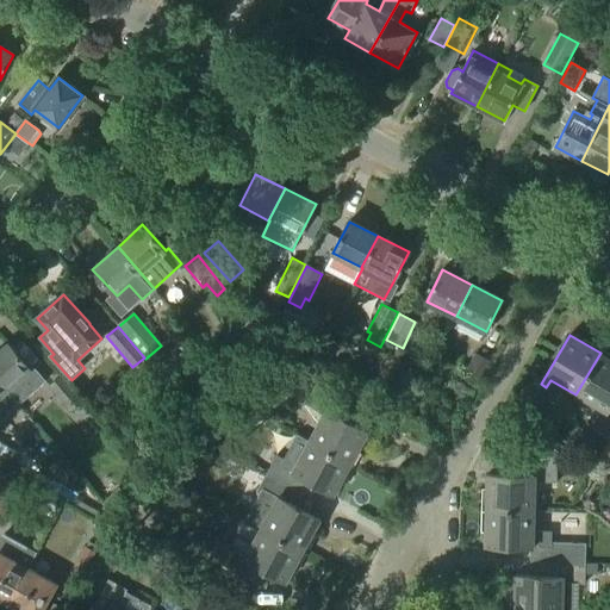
[(8,343),(0,349),(0,384),(7,392),(19,405),(47,383),(33,367),(31,369),(8,343)]
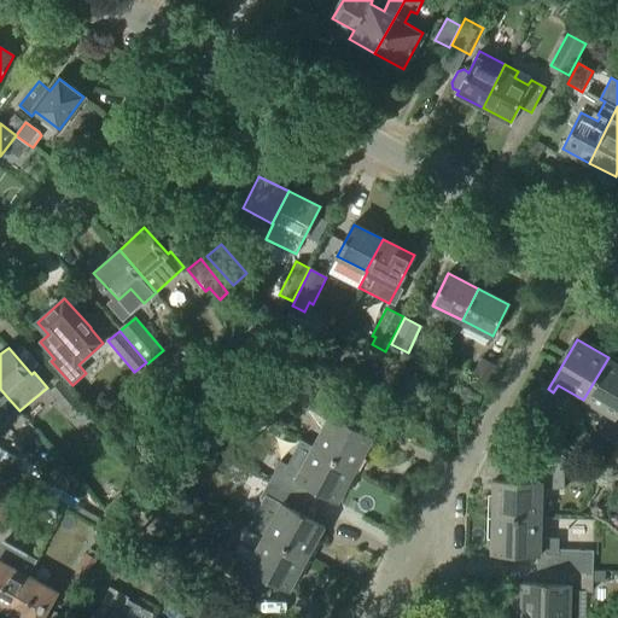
[(617,444),(617,442),(617,363),(608,357),(583,400),(608,415),(598,433),(617,444)]
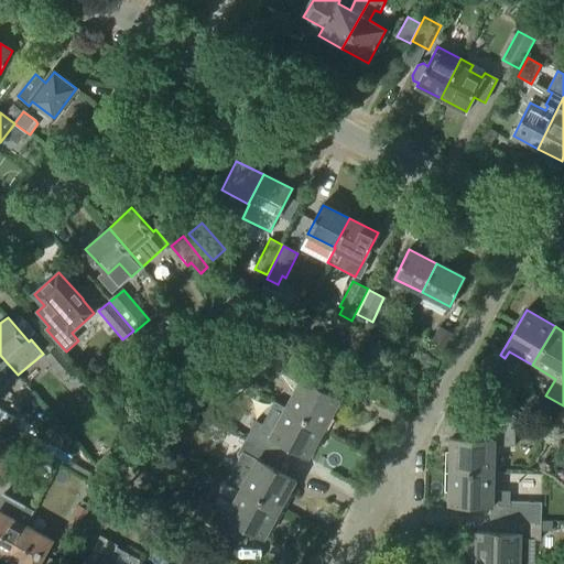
[(441,356),(453,334),(440,327),(427,349),(441,356)]
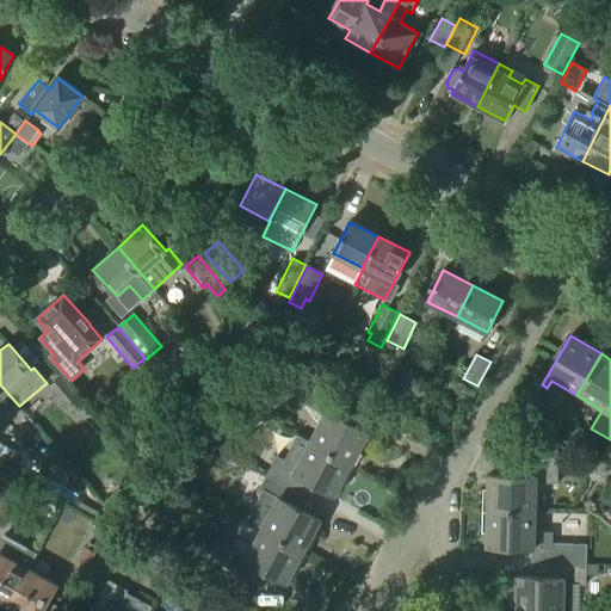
[(71,413),(84,401),(62,376),(48,388),(71,413)]
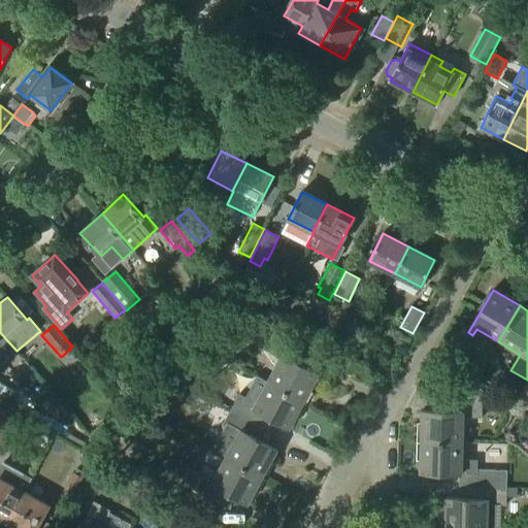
[(0,332),(0,352),(6,360),(17,351),(6,339),(0,332)]
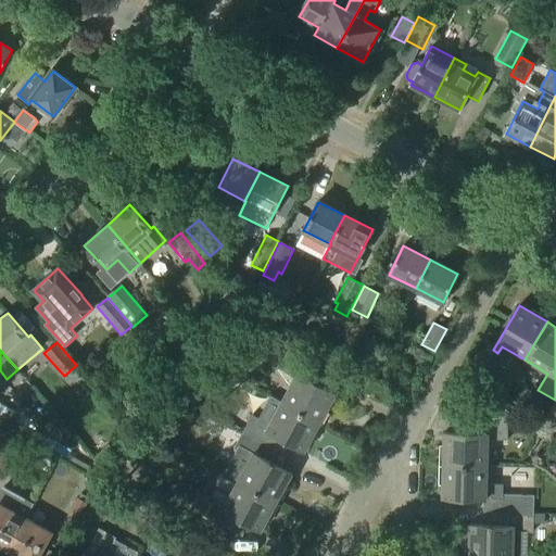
[(320,422),(336,394),(310,379),(316,367),(287,351),(278,368),(294,378),(281,402),(320,422)]
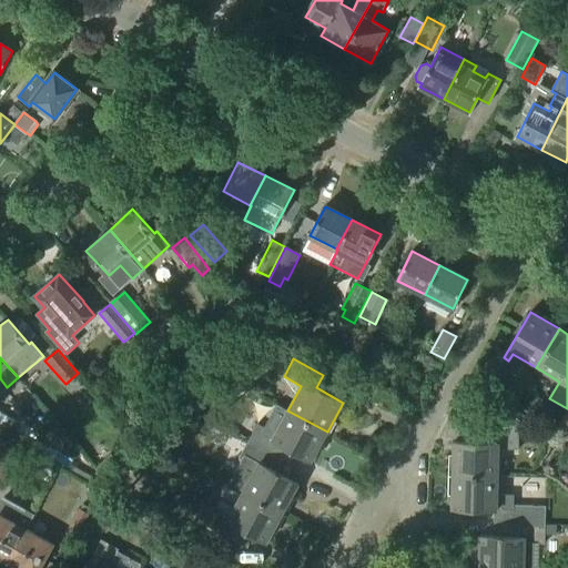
[(312,462),(327,432),(287,411),(275,434),(257,424),(249,440),(277,457),(284,446),(312,462)]
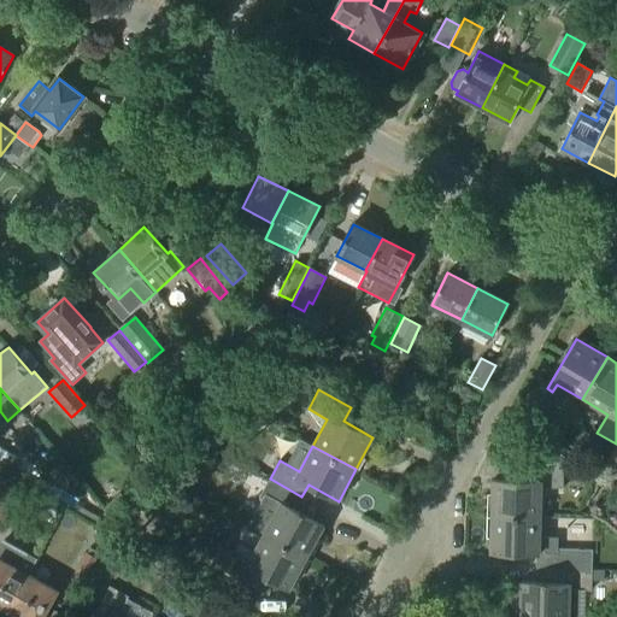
[(0,469),(12,476),(22,460),(0,447),(0,469)]
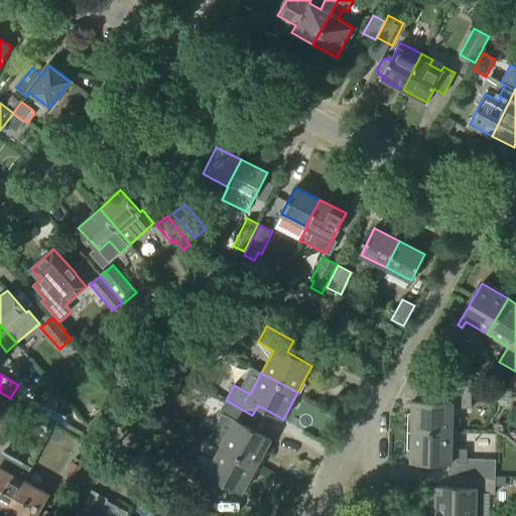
[(472,390),(472,375),(441,375),(441,389),(472,390)]
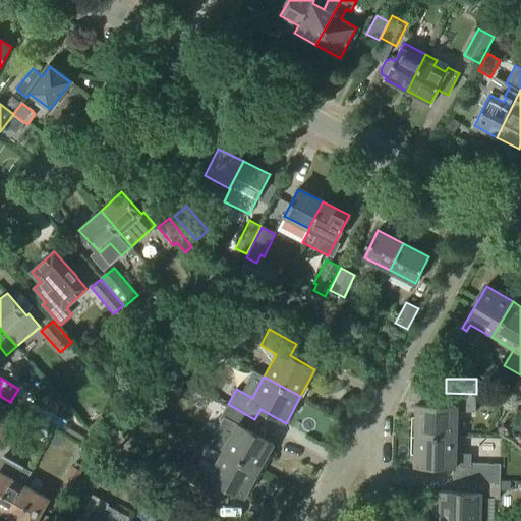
[(475,413),(476,394),(446,393),(445,406),(416,406),(415,436),(457,437),(457,412),(475,413)]
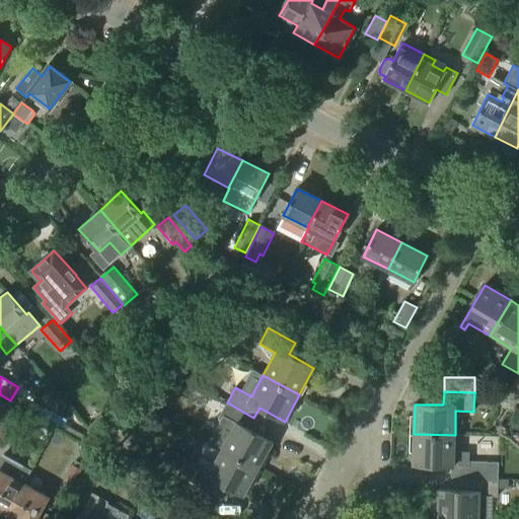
[(8,409),(22,416),(25,409),(12,401),(8,409)]
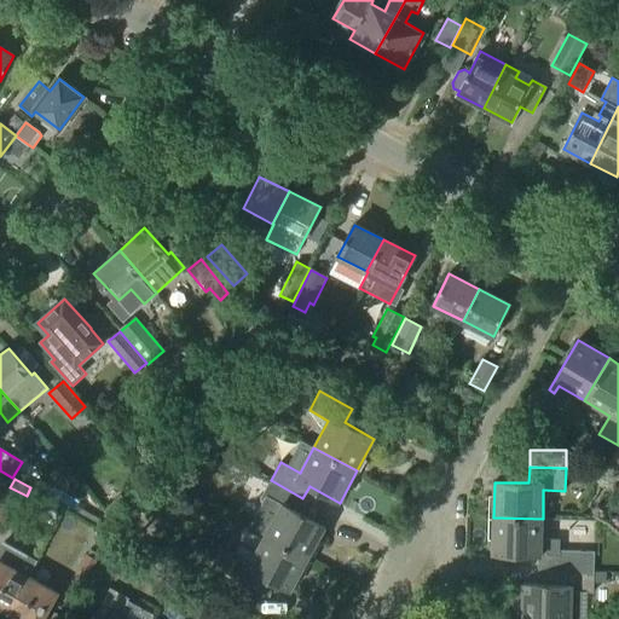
[(308,560),(325,528),(295,512),(302,498),(271,480),(260,499),(279,510),(265,536),(308,560)]
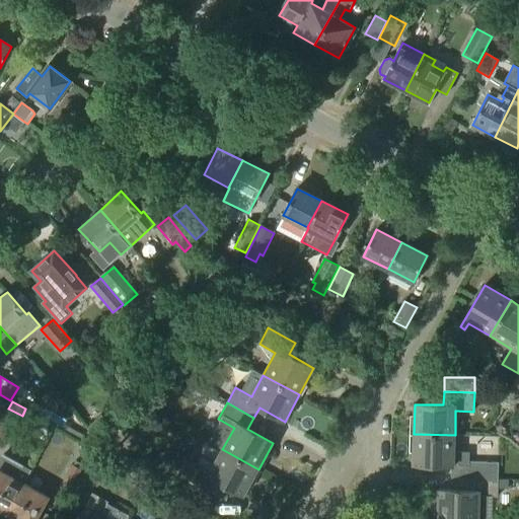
[(0,448),(2,450),(14,428),(1,421),(0,423),(0,448)]
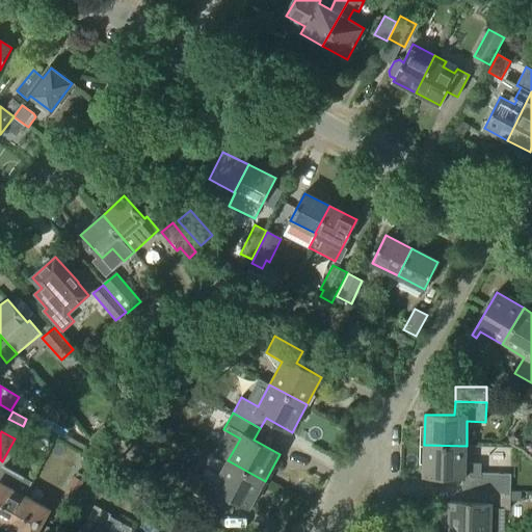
[(511,490),(511,474),(481,474),(481,463),(466,463),(467,446),(424,445),(423,477),(480,478),(479,489),(511,490)]
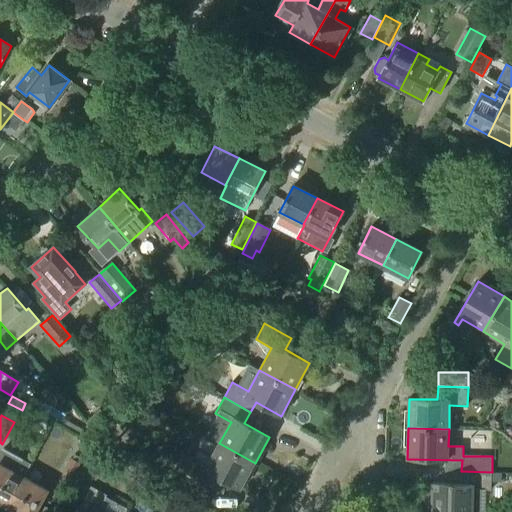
[(240,489),(255,463),(219,443),(207,465),(191,456),(183,472),(209,487),(215,475),(240,489)]
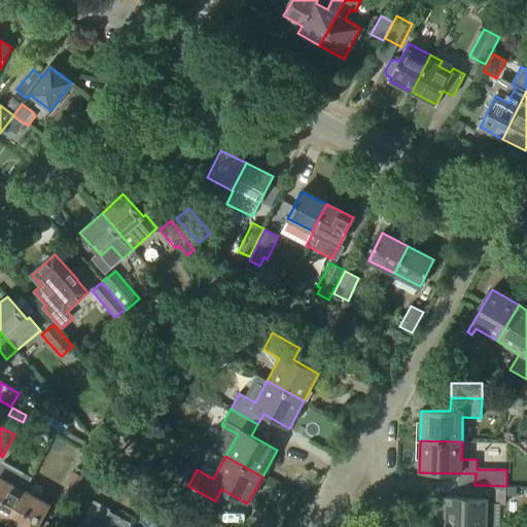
[(29,480),(4,466),(0,473),(0,517),(5,521),(23,490),(29,480)]
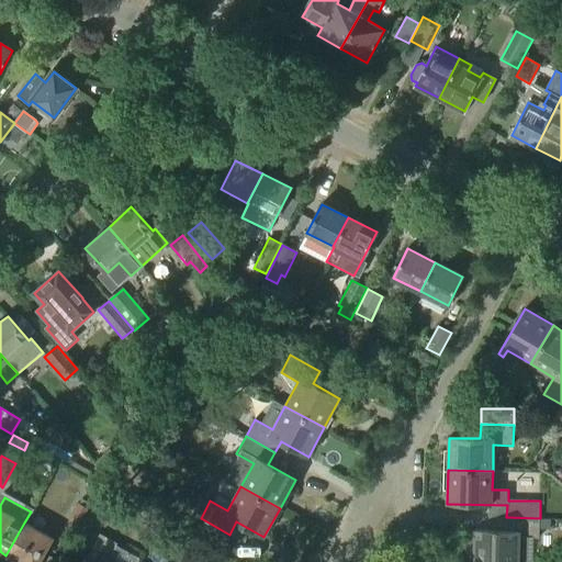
[(87,509),(78,505),(68,523),(77,527),(87,509)]
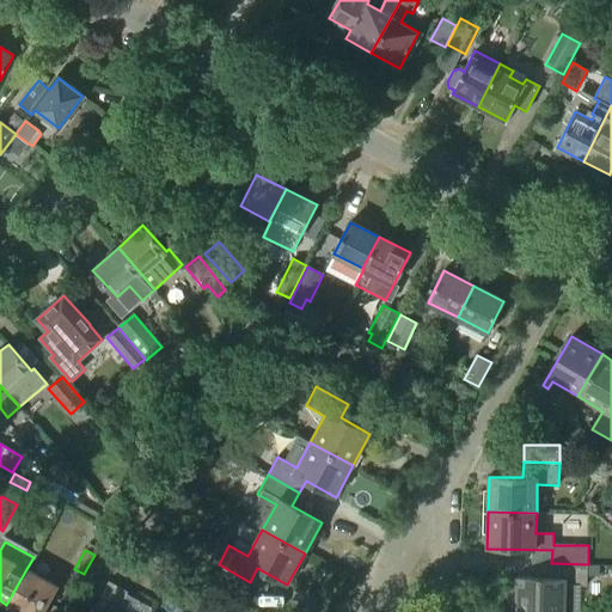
[(587,586),(588,564),(551,563),(551,579),(518,577),(515,611),(575,611),(576,586),(587,586)]
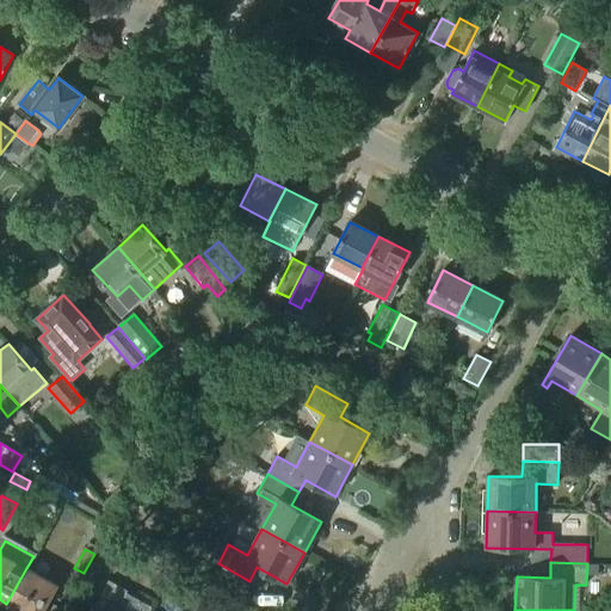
[(26,568),(6,604),(19,610),(42,610),(56,586),(26,568)]
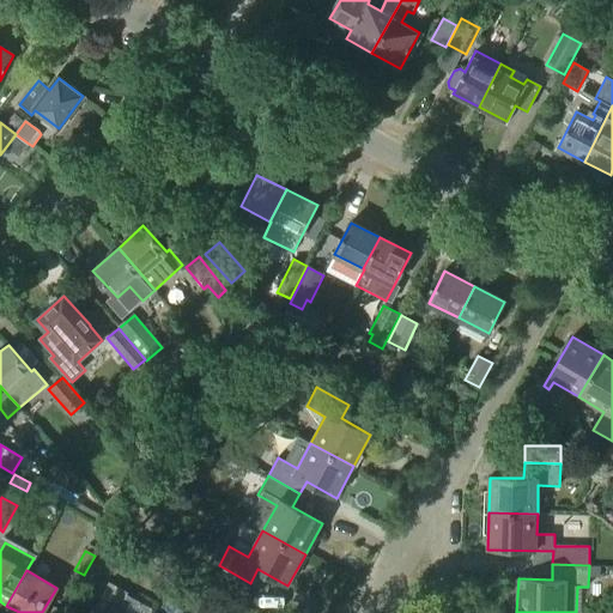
[(119,612),(117,612),(128,593),(109,583),(91,612),(119,612)]
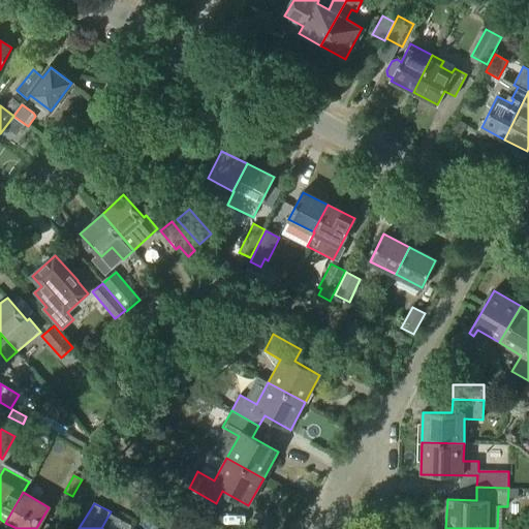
[(189,515),(185,522),(195,527),(198,521),(189,515)]
